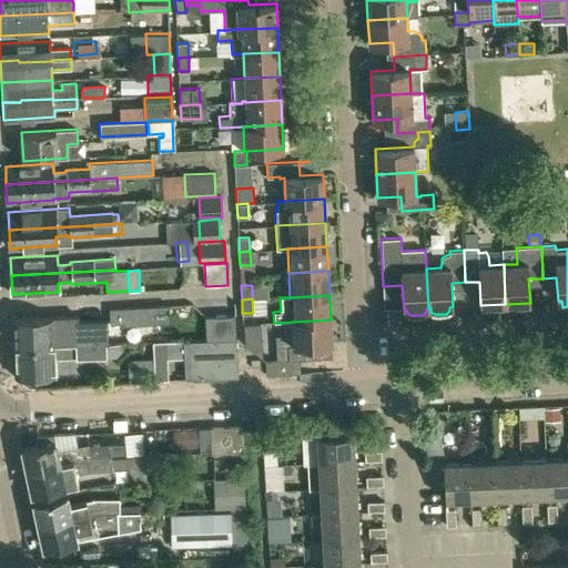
[(129,310),(110,311),(110,321),(111,324),(151,322),(151,320),(150,308),(129,310)]
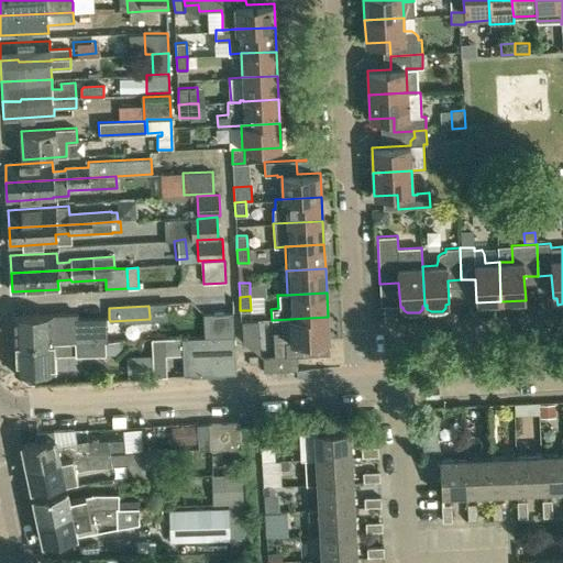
[(233,312),(203,313),(205,337),(234,335),(233,312)]
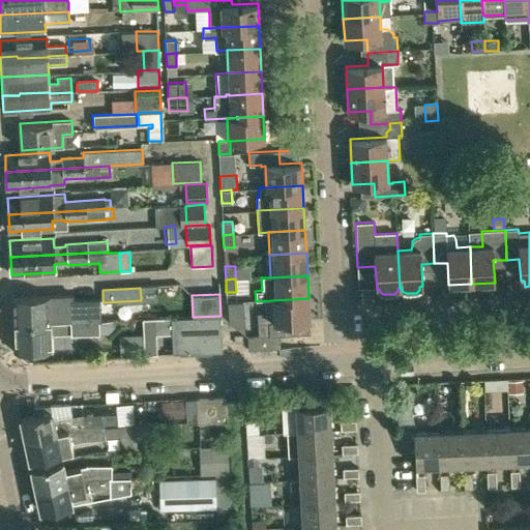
[(50,296),(11,298),(12,324),(98,321),(98,300),(74,301),(74,295),(50,296)]
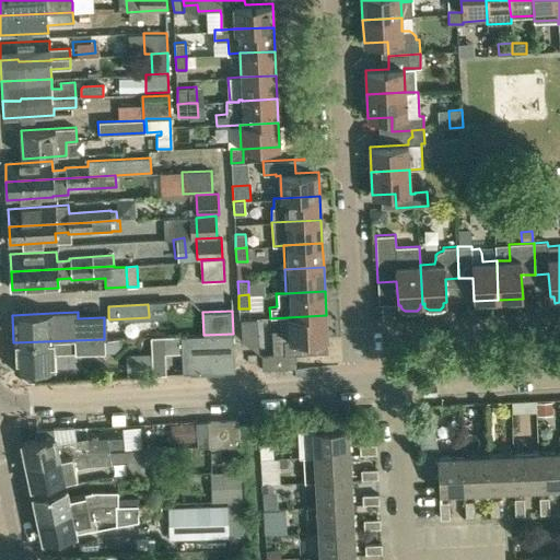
[(326,315),(288,317),(288,329),(271,330),(272,356),(304,353),(304,340),(327,339),(326,315)]
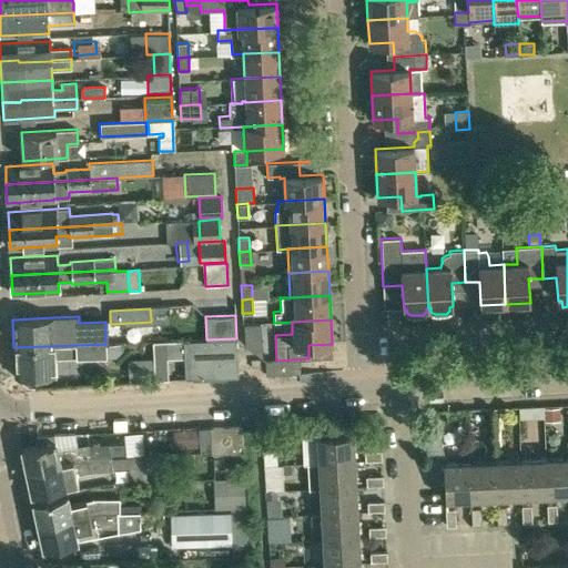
[(239,376),(236,347),(236,338),(206,340),(183,341),(185,378),(239,376)]
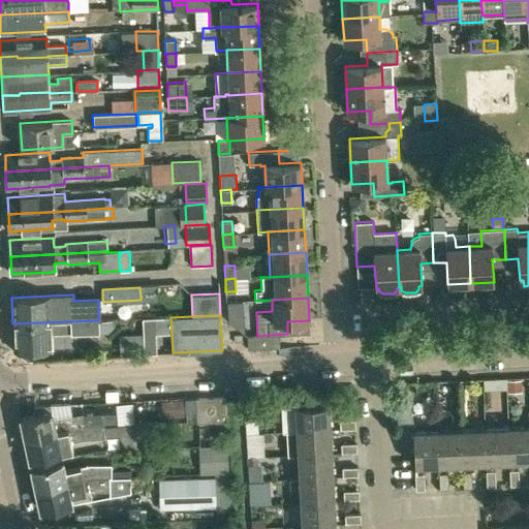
[(120,354),(156,353),(155,318),(143,319),(144,334),(119,335),(120,354)]
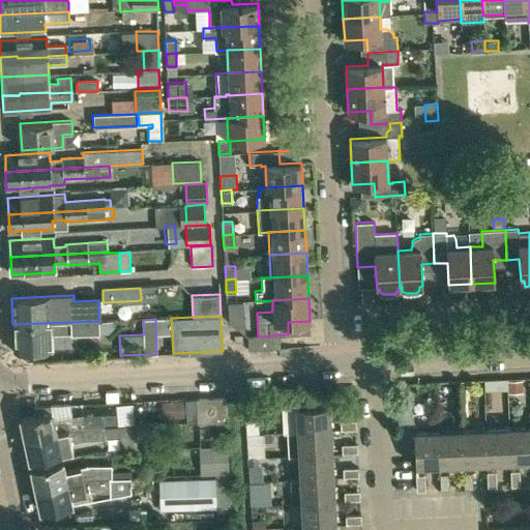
[(98,321),(12,324),(13,351),(52,349),(51,335),(71,334),(99,332),(98,321)]
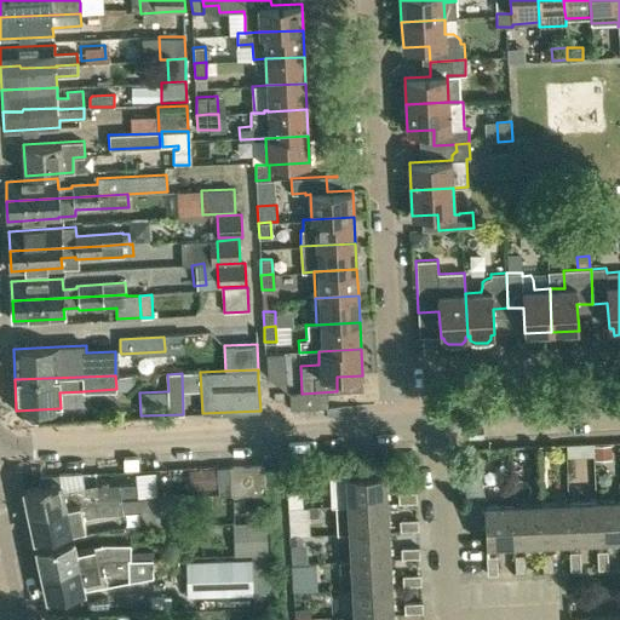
[(285,375),(267,377),(286,391),(285,375)]
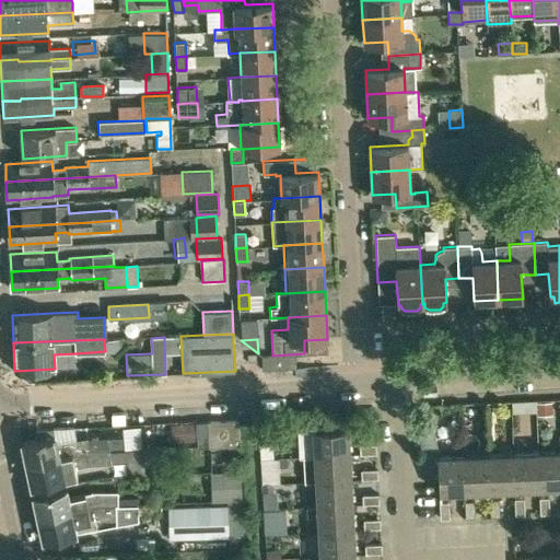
[(525,401),(512,401),(512,410),(525,410),(525,401)]
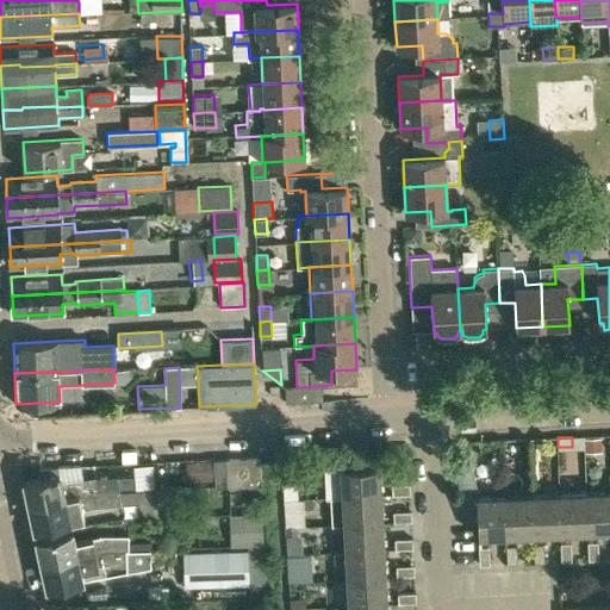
[(601,439),(585,439),(585,453),(601,453),(601,439)]
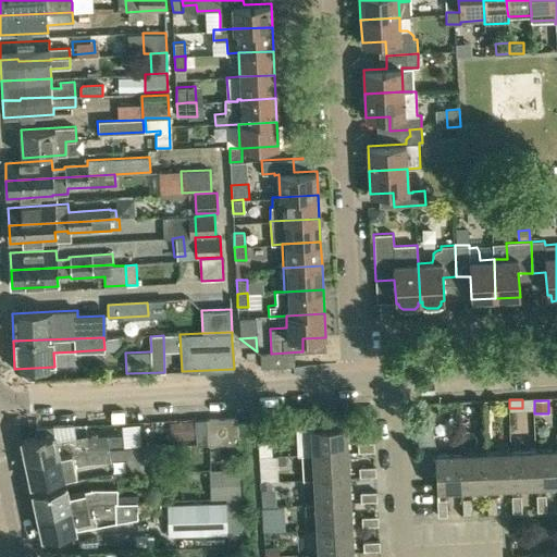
[(236,418),(206,420),(207,445),(220,444),(237,443),(236,418)]
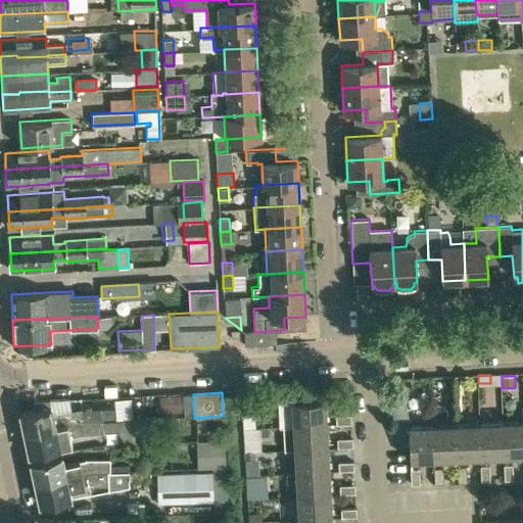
[(182,395),(159,396),(160,414),(183,412),(182,395)]
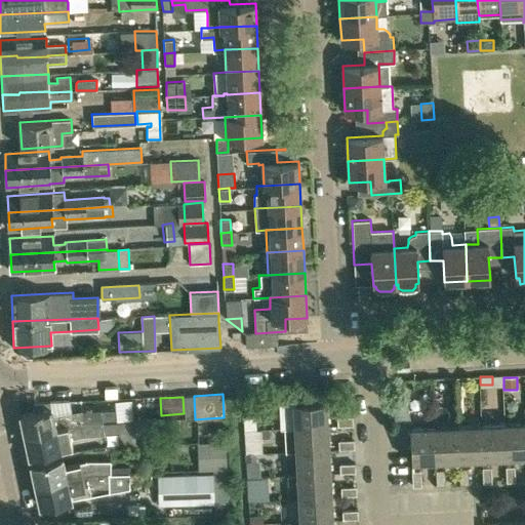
[(130,398),(114,400),(115,410),(116,420),(132,419),(130,398)]
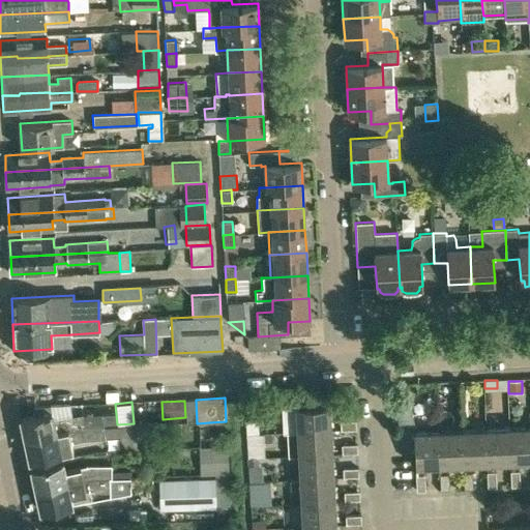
[(331,429),(330,405),(282,407),(284,432),(298,431),(331,429)]
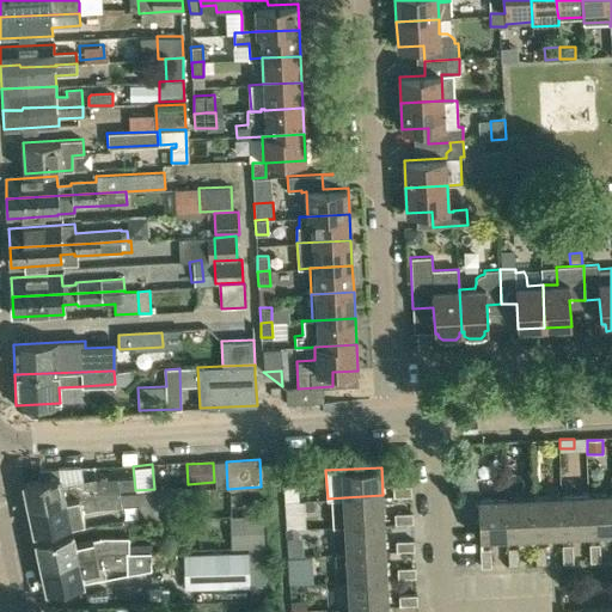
[(30,507),(93,495),(120,494),(117,479),(91,481),(90,479),(62,485),(59,469),(40,470),(41,481),(25,484),(30,507)]
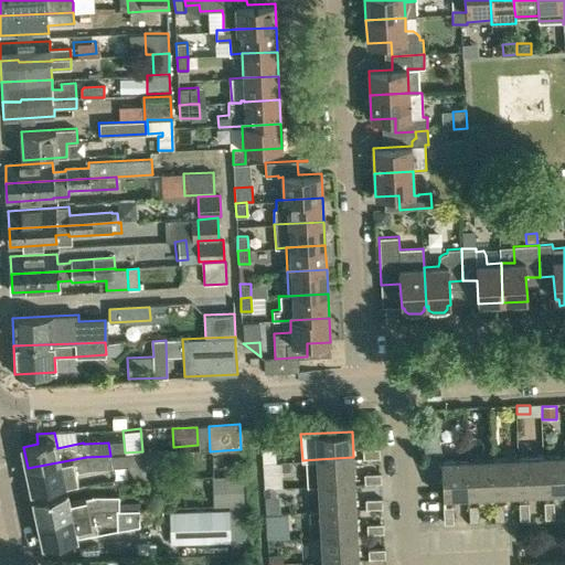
[(276,446),(262,446),(263,462),(276,462),(276,446)]
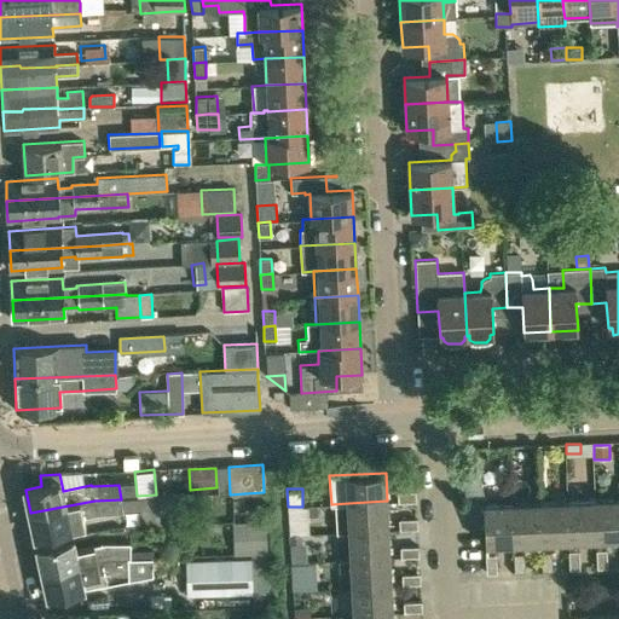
[(399,502),(417,501),(416,491),(399,491),(399,502)]
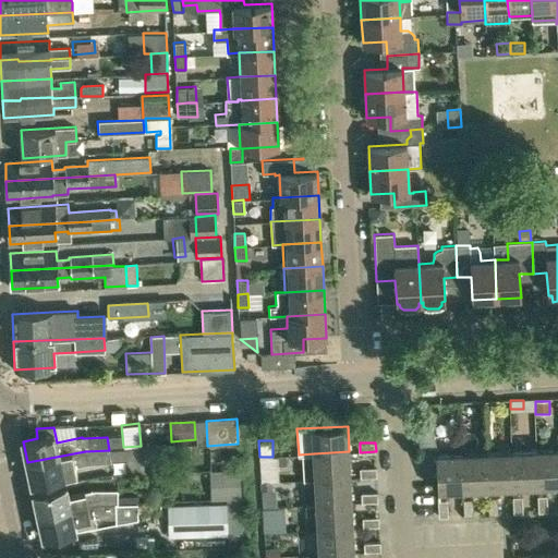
[(557,448),(536,449),(537,486),(557,484),(557,448)]
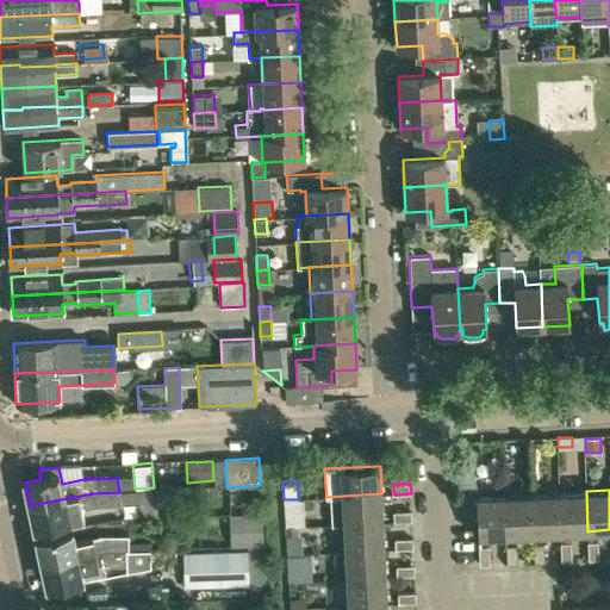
[(136,491),(119,492),(122,504),(137,503),(136,491)]
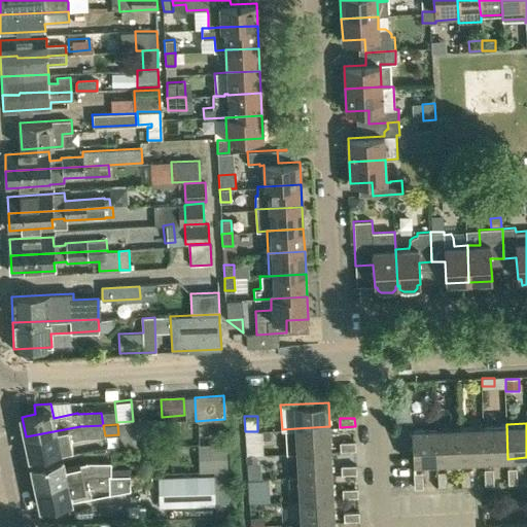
[(208,434),(207,424),(198,425),(199,434),(208,434)]
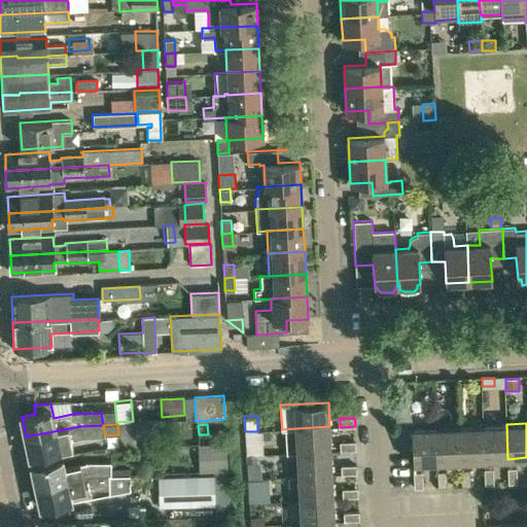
[(484,460),(507,459),(506,424),(482,425),(484,460)]
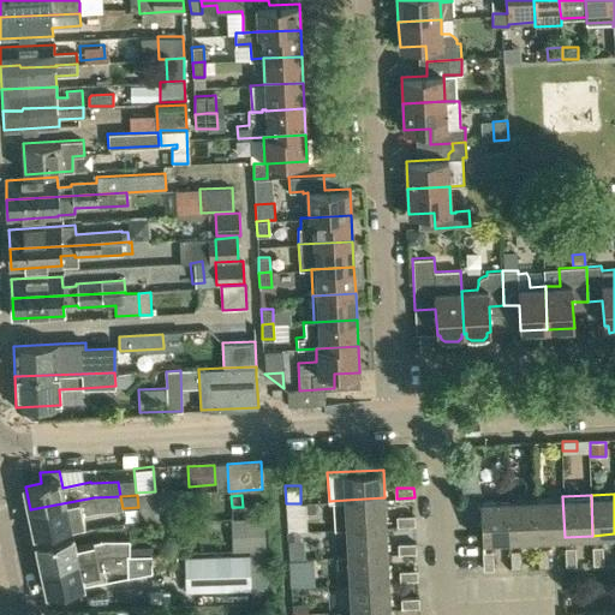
[(120,496),(94,497),(30,509),(35,535),(71,527),(85,525),(83,514),(97,511),(123,509),(123,508),(120,496)]
